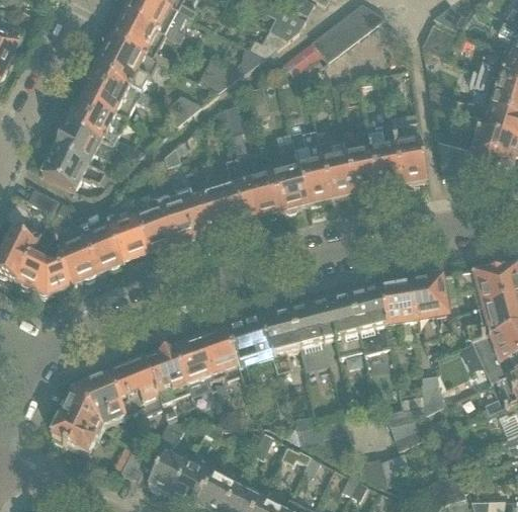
[(10,0),(7,6),(16,11),(22,0),(10,0)]
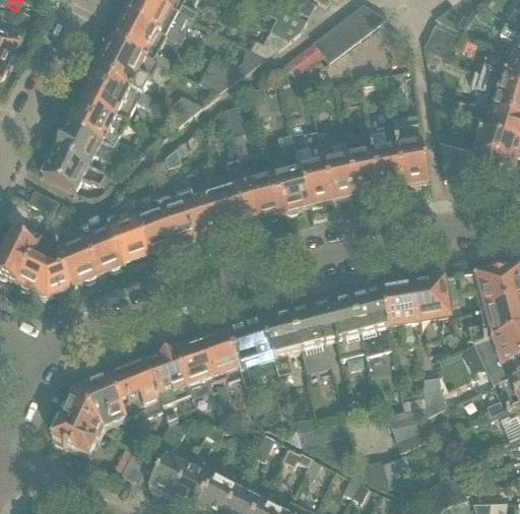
[(129,3),(123,14),(163,35),(164,36),(166,37),(167,36),(180,43),(183,37),(185,35),(179,31),(187,16),(179,12),(155,0),(128,0),(127,2),(129,3)]
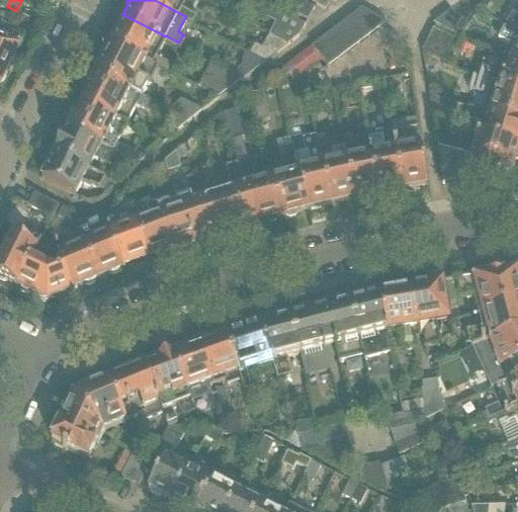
[(155,0),(178,12),(186,16),(192,19),(196,12),(181,5),(183,0),(155,0)]
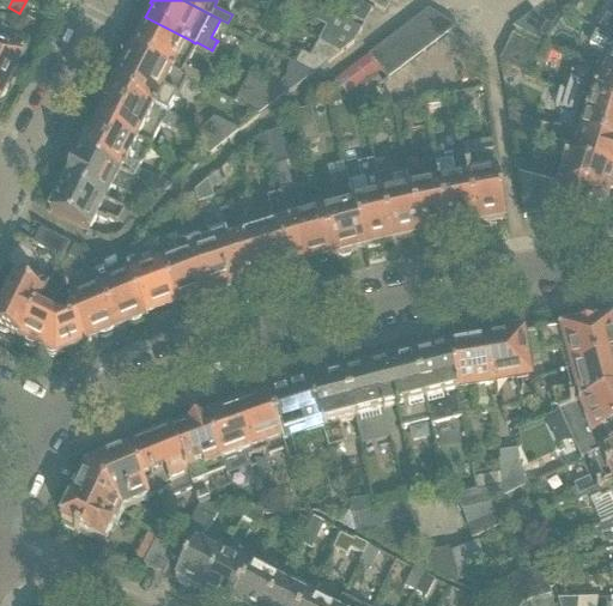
[(328,23),(335,10),(317,0),(310,13),(328,23)]
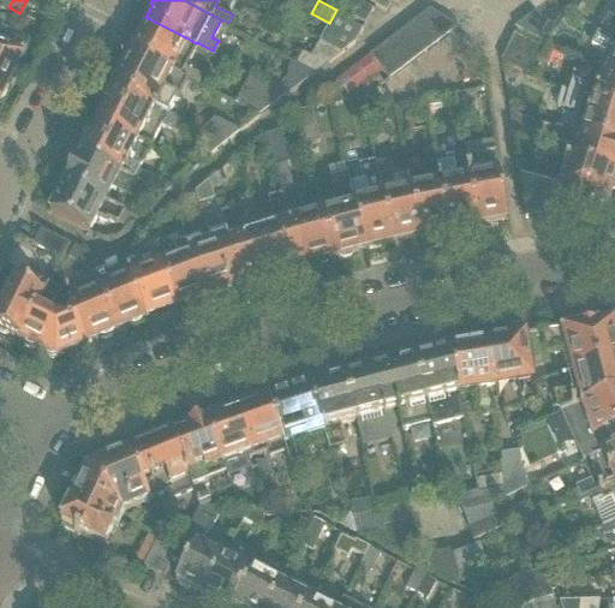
[(341,0),(339,4),(365,19),(369,11),(371,7),(372,4),(365,0),(341,0)]
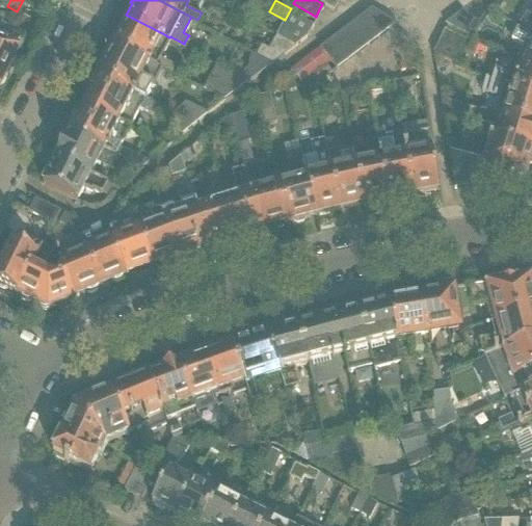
[(472,0),(463,6),(445,19),(474,33),(489,7),(478,0),(472,0)]
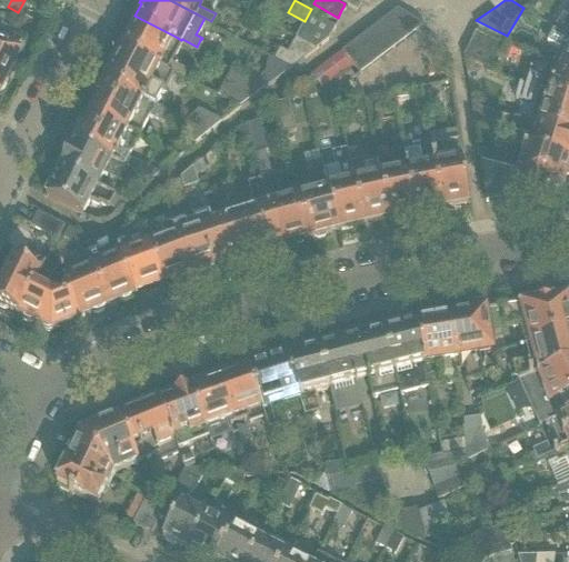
[(393,7),(386,12),(402,34),(418,23),(419,21),(422,19),(397,4),(393,7)]
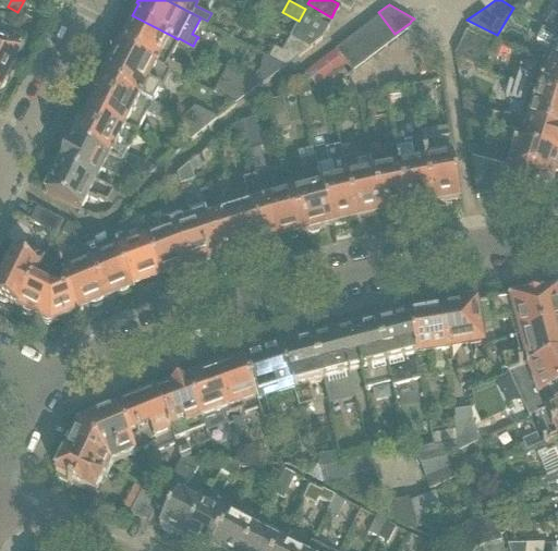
[(299,21),(292,32),(312,44),(320,37),(328,22),(305,9),(299,21)]
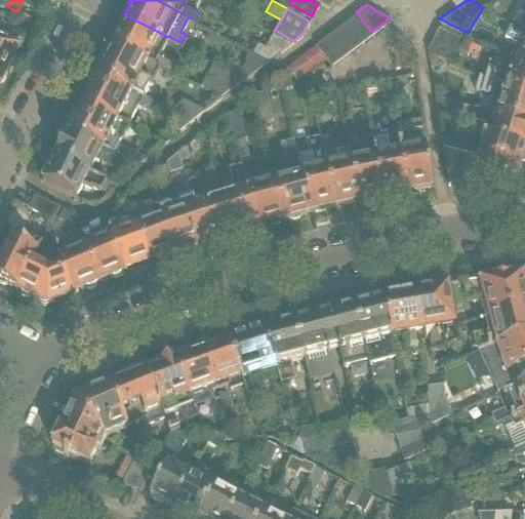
[(517,13),(513,18),(515,21),(524,26),(524,11),(519,8),(517,13)]
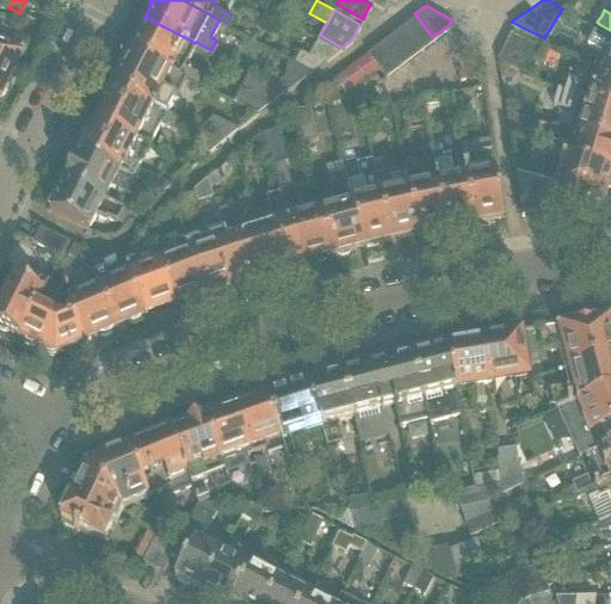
[(421,45),(432,37),(414,13),(403,22),(421,45)]
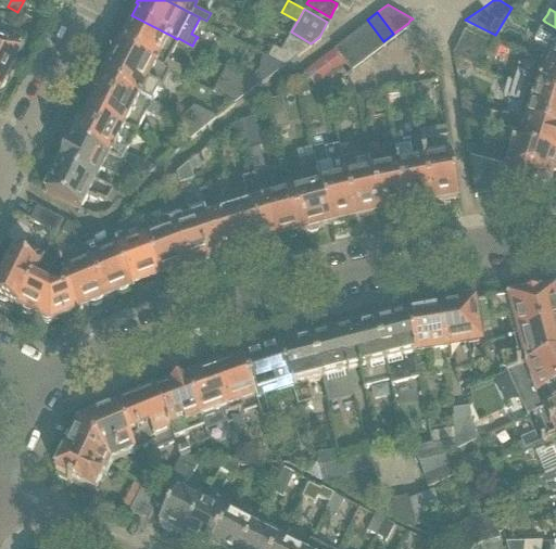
[(124,29),(118,41),(168,67),(177,71),(181,63),(168,56),(177,40),(177,39),(175,38),(174,37),(131,15),(131,16),(129,15),(123,28),(124,29)]
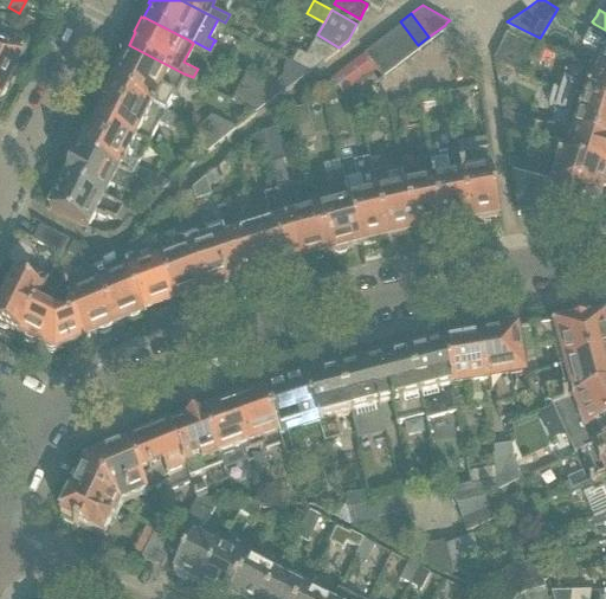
[(418,45),(400,21),(387,31),(405,55),(418,45)]
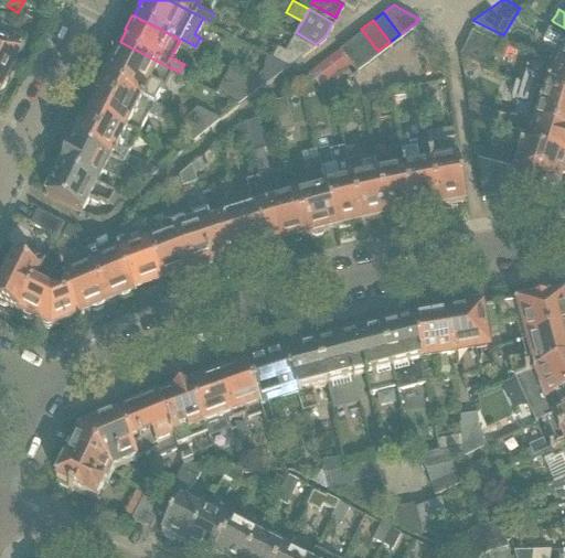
[(557,42),(548,58),(564,66),(564,31),(553,24),(545,35),(557,42)]
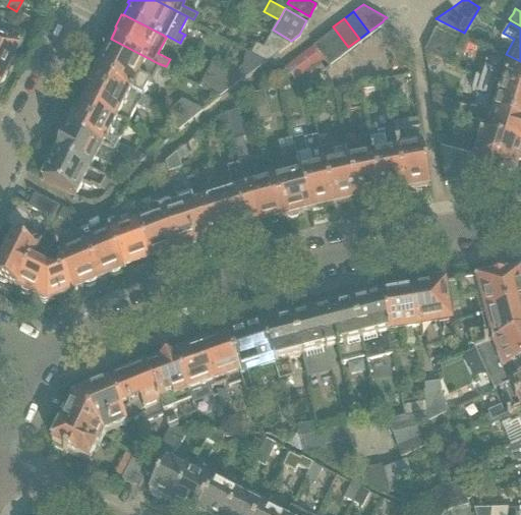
[(0,23),(0,77),(3,76),(6,72),(5,67),(11,56),(14,55),(16,51),(16,47),(22,35),(0,23)]
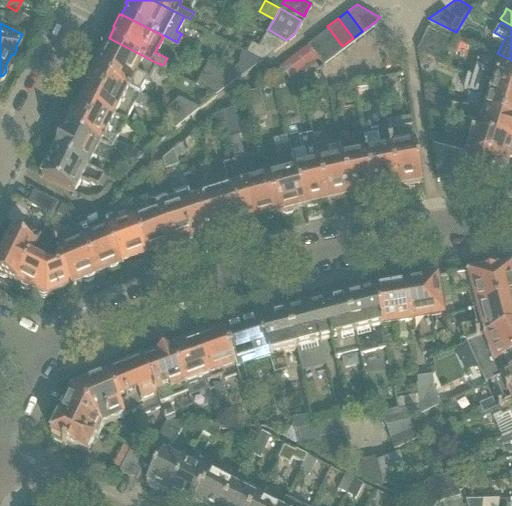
[(342,46),(327,26),(317,34),(333,54),(342,46)]
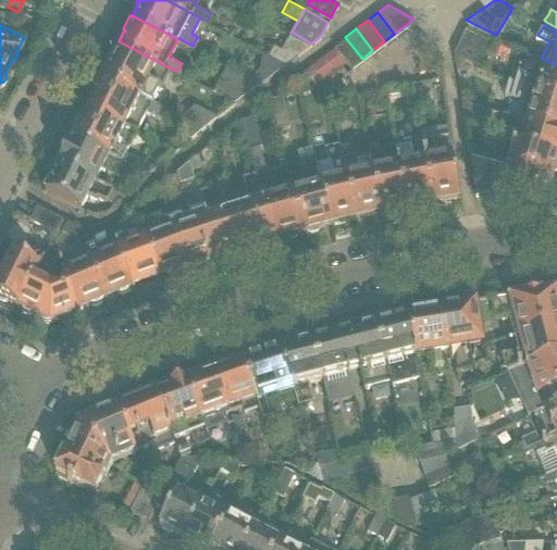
[(484,49),(489,39),(466,28),(460,38),(484,49)]
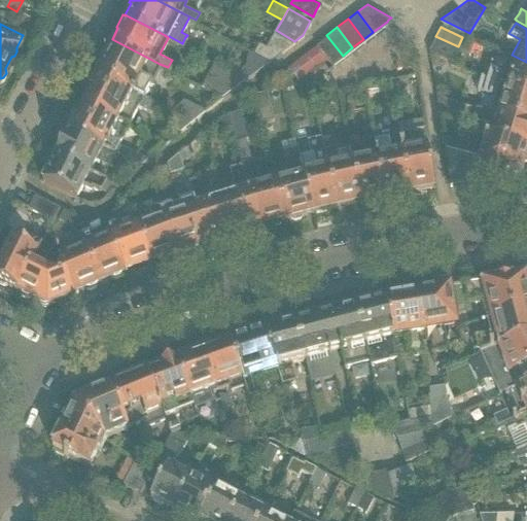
[(257,43),(253,50),(270,59),(271,59),(294,41),(276,30),(274,34),(272,33),(265,46),(257,43)]
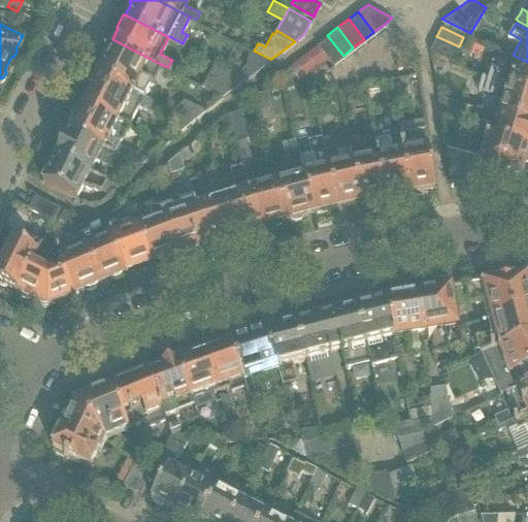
[(327,35),(318,42),(333,63),(343,56),(327,35)]
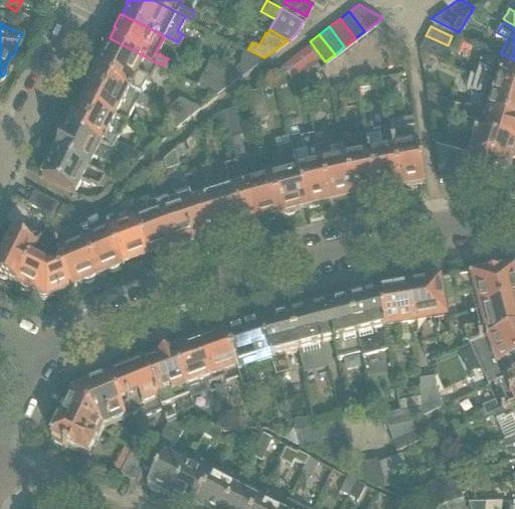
[(448,45),(425,35),(420,46),(443,56),(448,45)]
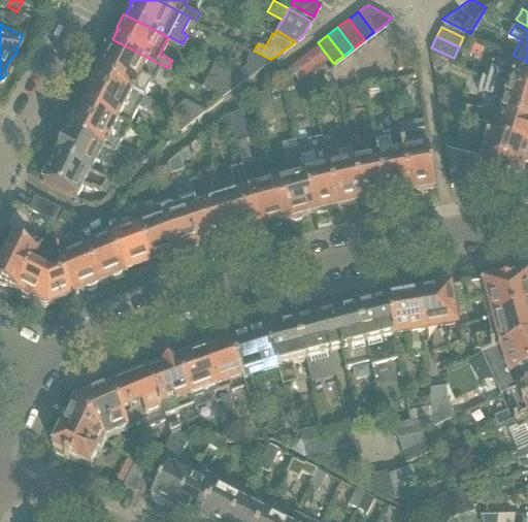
[(106,52),(97,70),(144,94),(160,64),(112,39),(110,43),(106,43),(104,49),(106,52)]
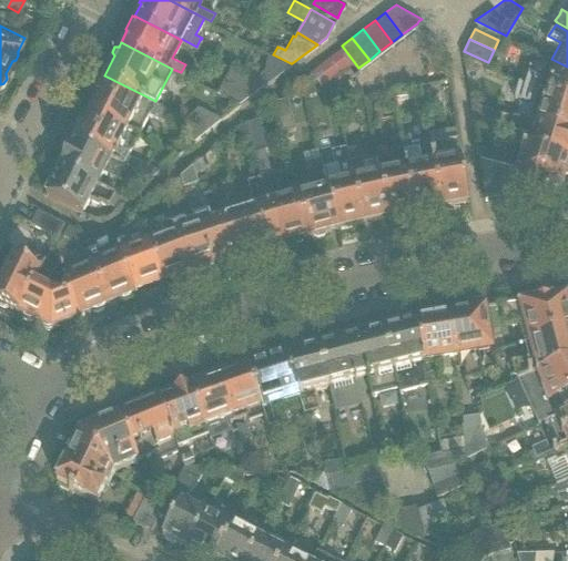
[(341,47),(310,70),(321,83),(351,61),(341,47)]
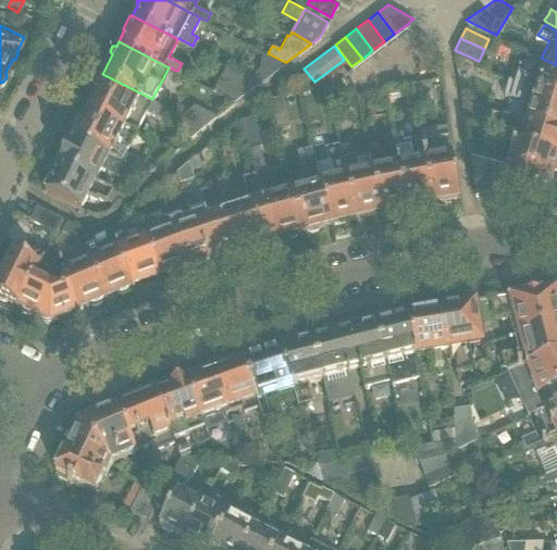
[(262,50),(260,64),(273,71),(285,62),(268,53),(262,50)]
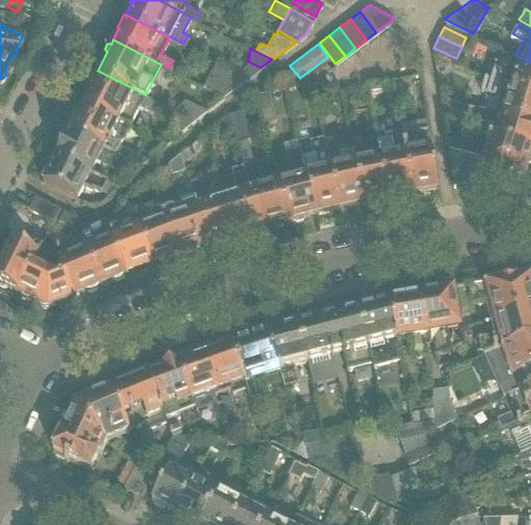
[(494,64),(491,76),(530,92),(530,62),(515,55),(507,71),(494,64)]
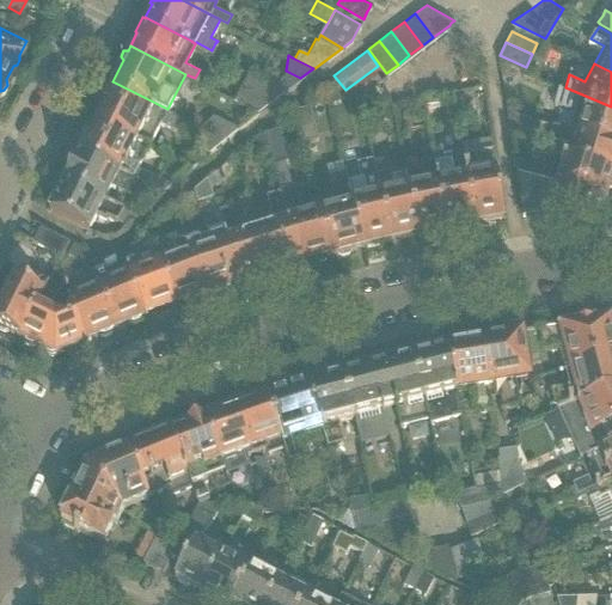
[(374,69),(356,84),(362,92),(381,79),(374,69)]
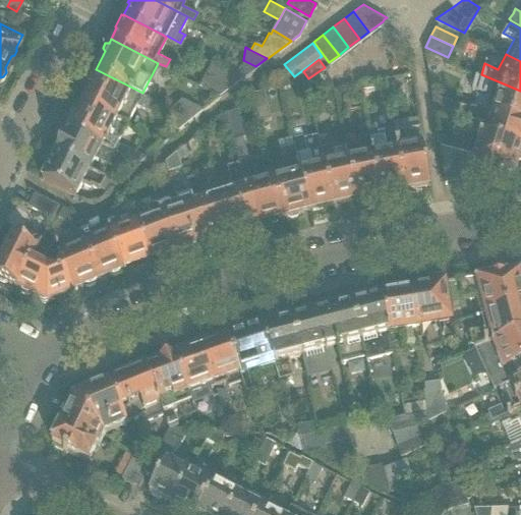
[(255,66),(243,60),(230,73),(239,78),(255,66)]
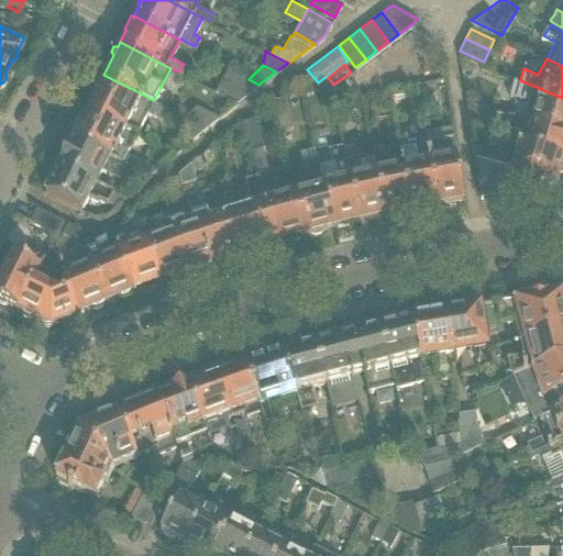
[(213,89),(238,101),(258,85),(249,79),(225,67),(213,89)]
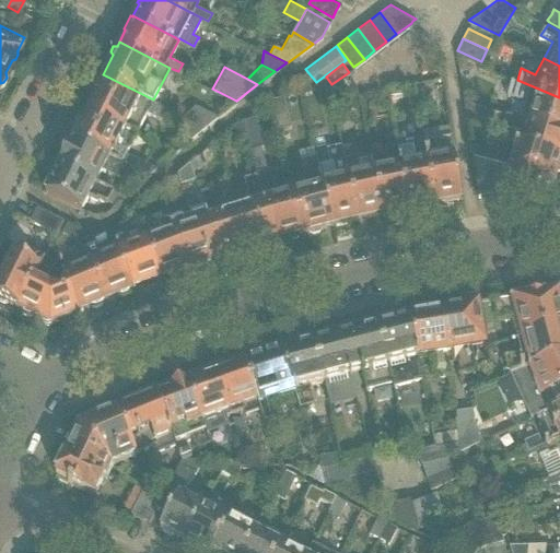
[(103,74),(88,104),(137,129),(147,109),(158,115),(163,105),(159,103),(153,101),(153,99),(103,74)]
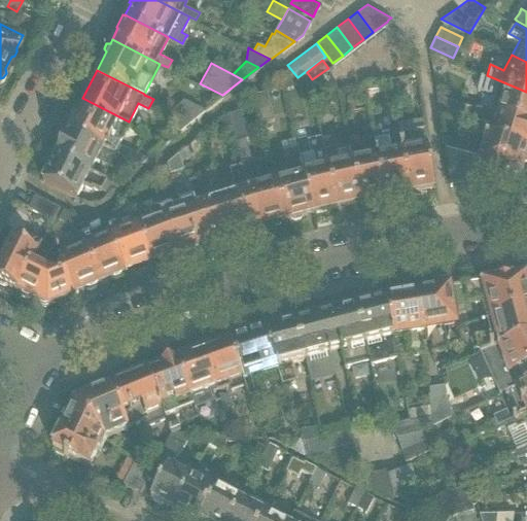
[(498,110),(497,111),(526,119),(526,92),(487,75),(481,73),(477,85),(495,92),(490,107),(498,110)]
